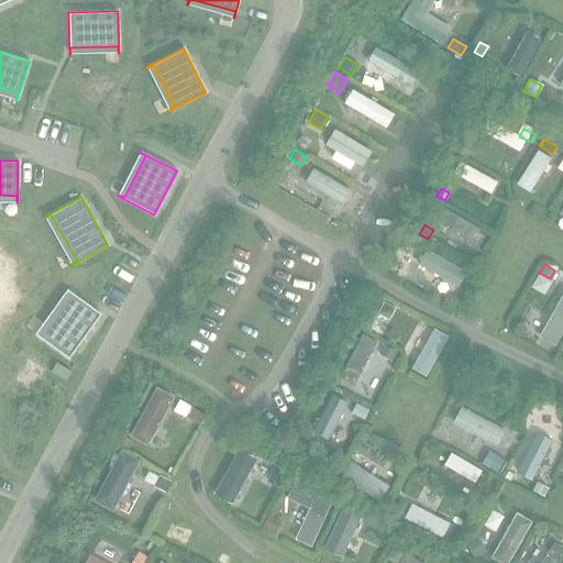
[(467,274),(461,285),(468,289),(475,278),(467,274)]
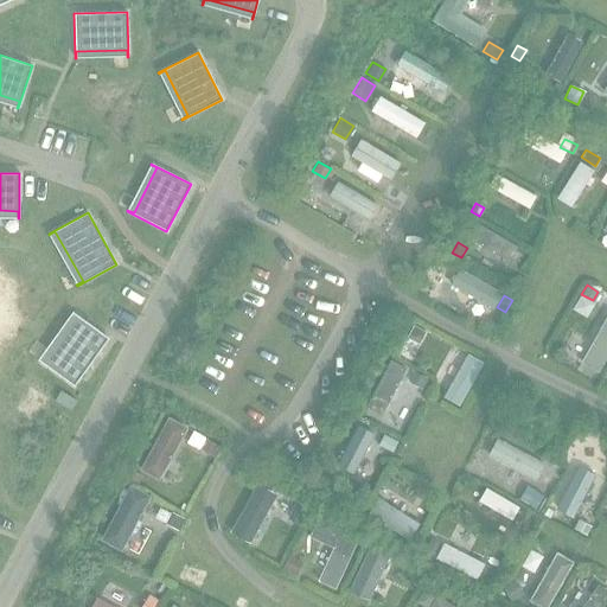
[(74,387),(108,338),(72,312),(71,313),(77,317),(44,363),(38,359),(38,360),(74,387)]
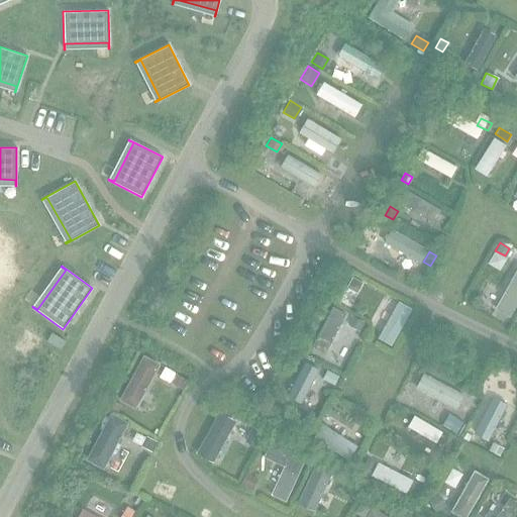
[(352,277),(347,287),(357,293),(363,283),(352,277)]
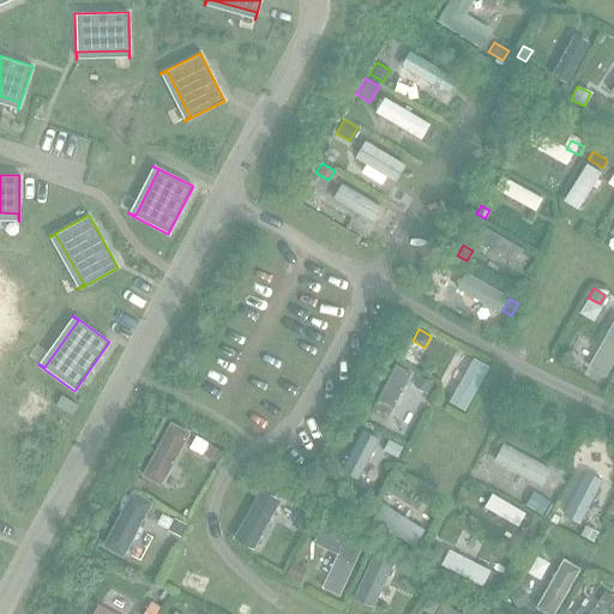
[(419,377),(414,386),(427,393),(432,384),(419,377)]
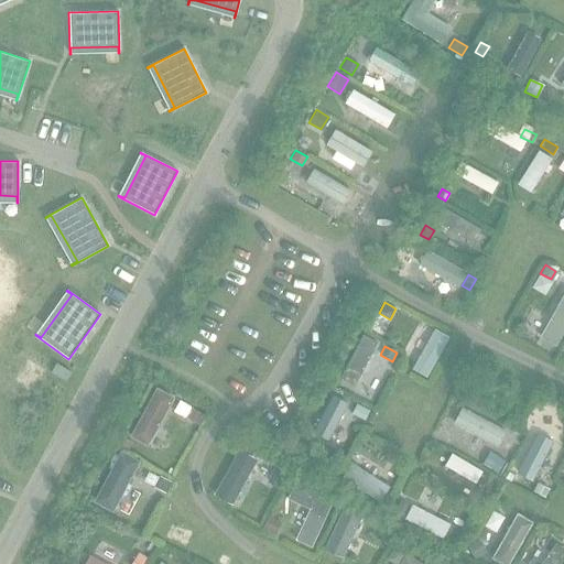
[(56,365),(51,372),(65,381),(71,372),(56,365)]
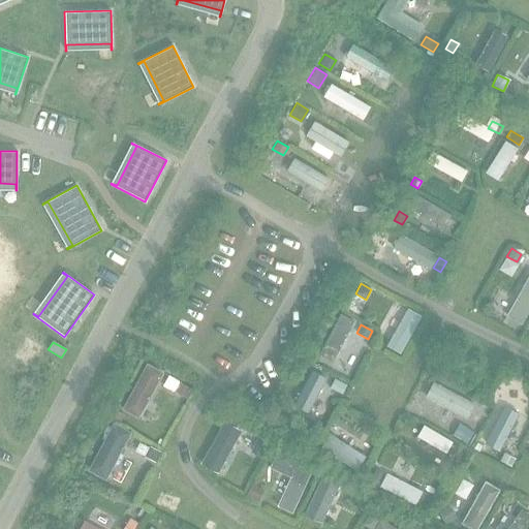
[(312,369),(307,378),(318,384),(323,375),(312,369)]
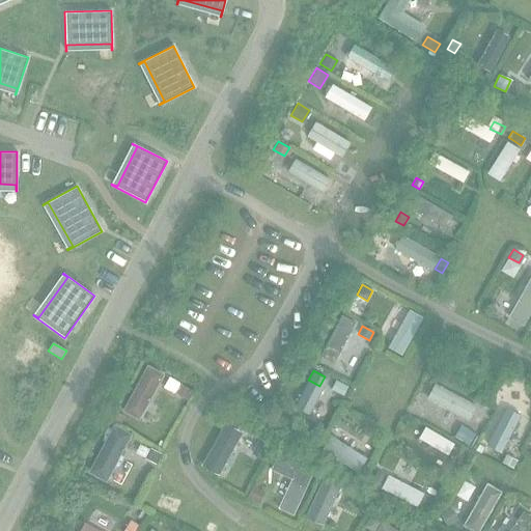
[(180,385),(175,394),(186,400),(191,391),(180,385)]
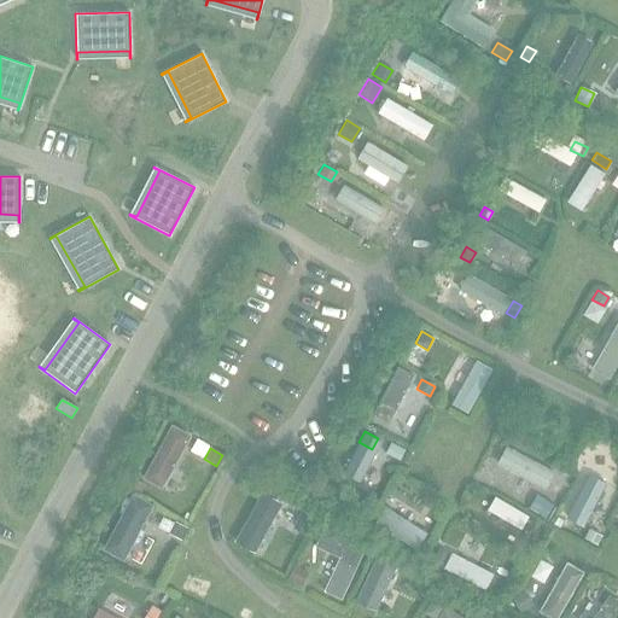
[(536,495),(528,507),(544,517),(552,505),(536,495)]
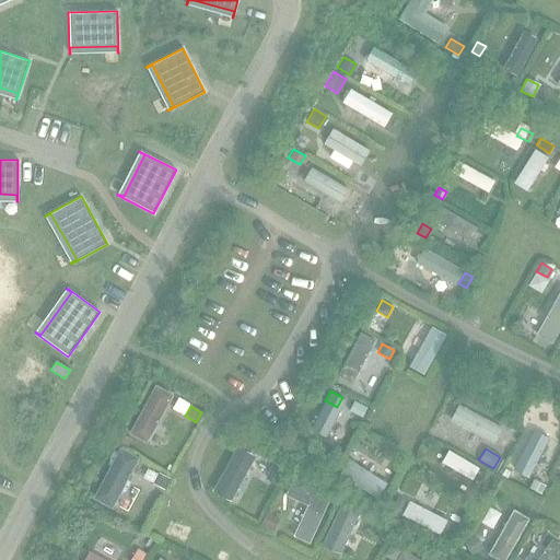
[(271,465),(265,476),(277,482),(282,470),(271,465)]
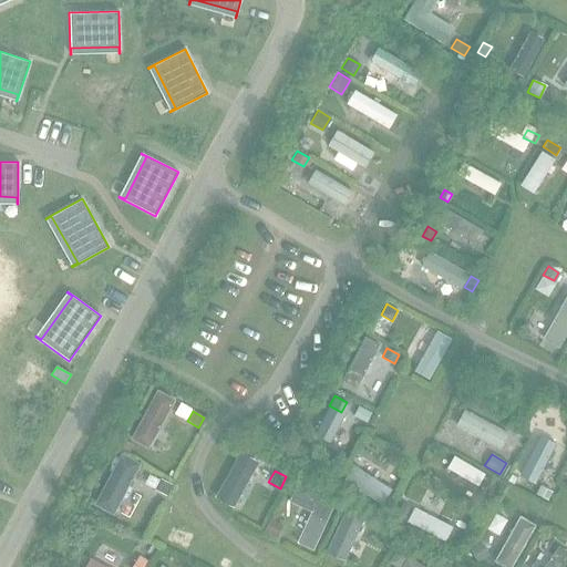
[(333,473),(330,480),(340,486),(343,478),(333,473)]
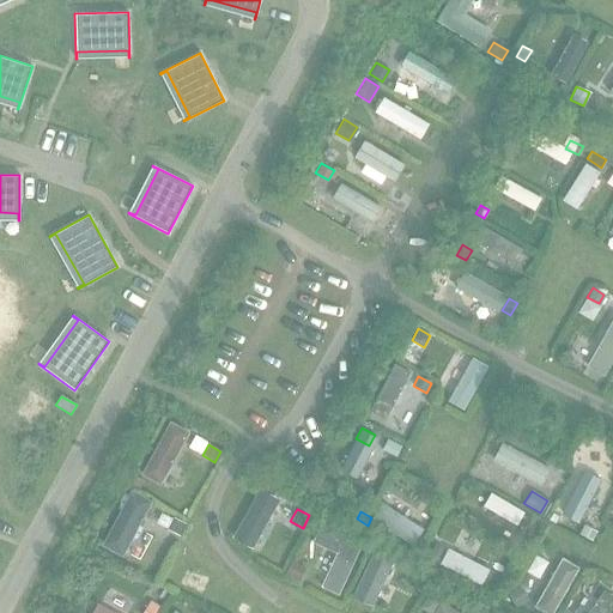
[(173,516),(167,528),(180,535),(186,522),(173,516)]
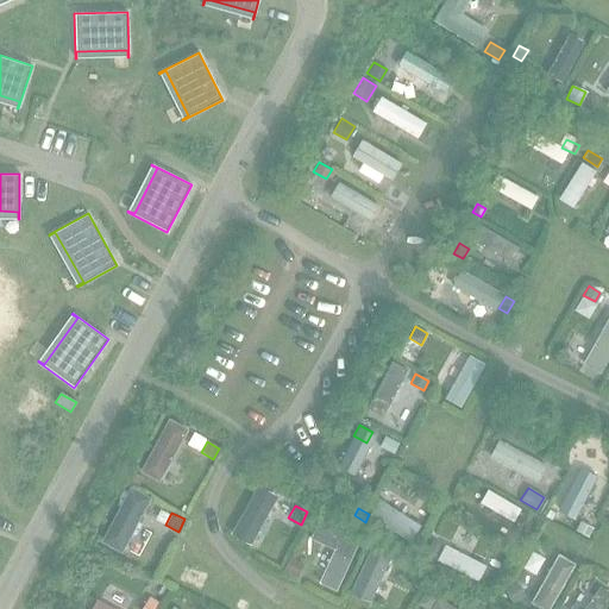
[(579,521),(575,531),(588,538),(592,528),(579,521)]
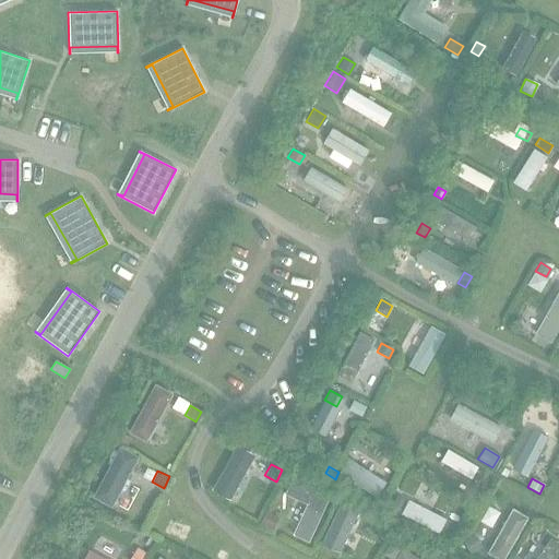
[(396,495),(390,508),(397,512),(405,500),(396,495)]
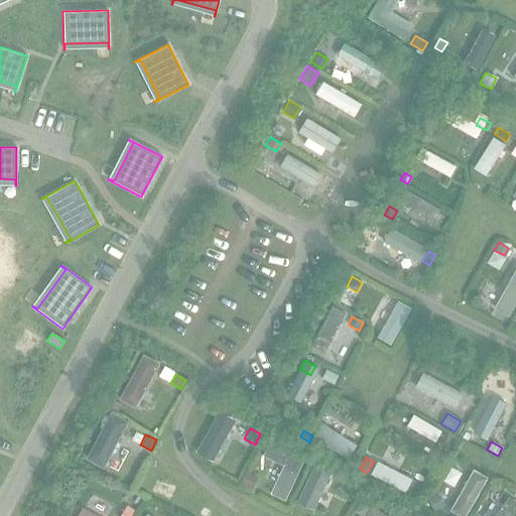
[(245,473),(239,484),(251,490),(257,479),(245,473)]
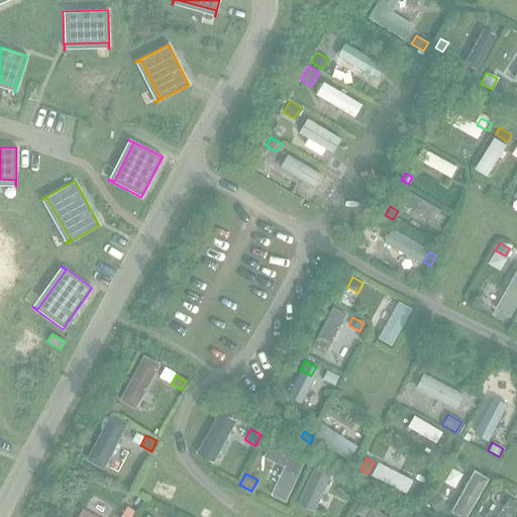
[(352,486),(346,495),(355,500),(362,491),(352,486)]
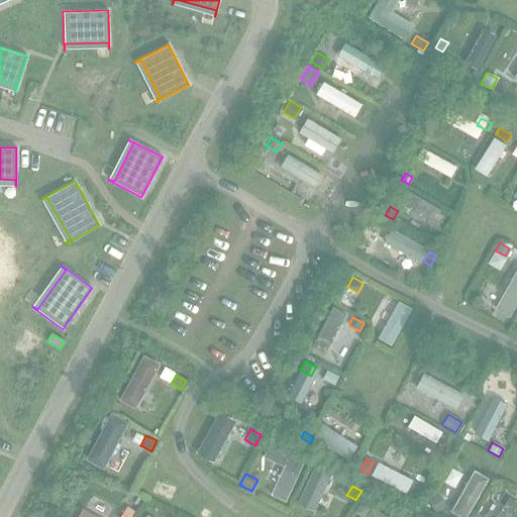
[(437,495),(427,501),(434,513),(444,507),(437,495)]
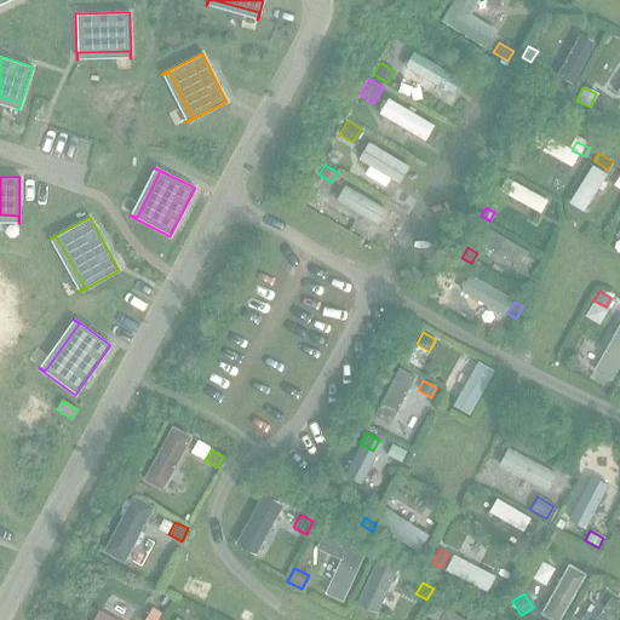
[(432,601),(424,614),(434,619),(436,619),(443,608),(432,601)]
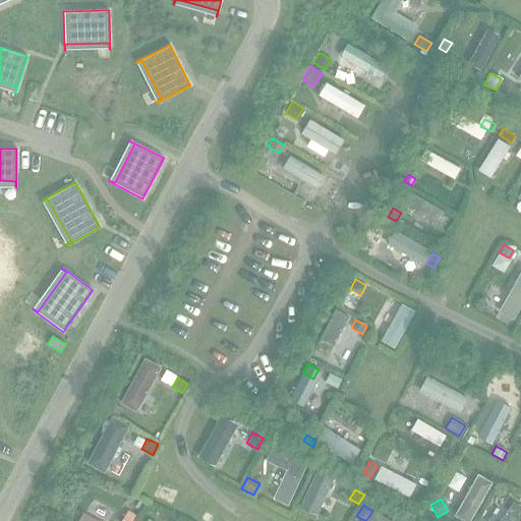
[(127,510),(120,520),(131,520),(135,515),(127,510)]
